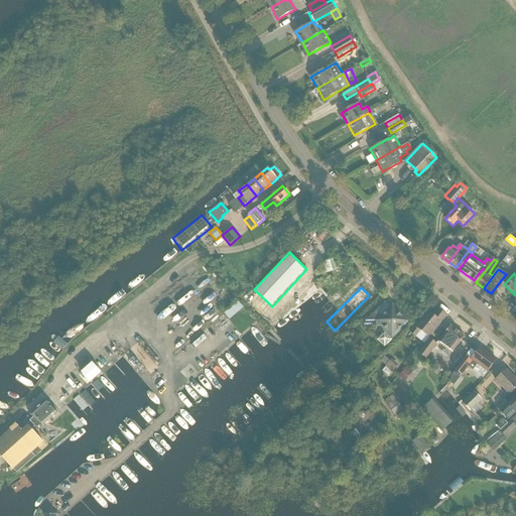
[(377,309),(376,310),(362,324),(369,330),(378,320),(386,329),(385,330),(386,331),(378,339),(385,346),(393,339),(392,338),(400,330),(399,329),(407,320),(392,305),(382,315),(377,309)]
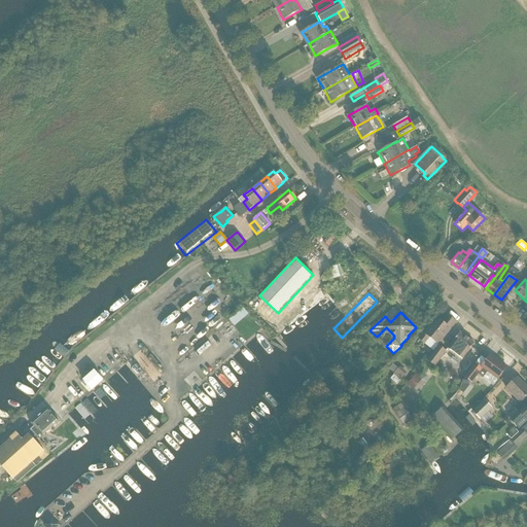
[(425,344),(433,351),(438,345),(457,322),(448,315),(443,322),(436,318),(419,340),(425,344)]
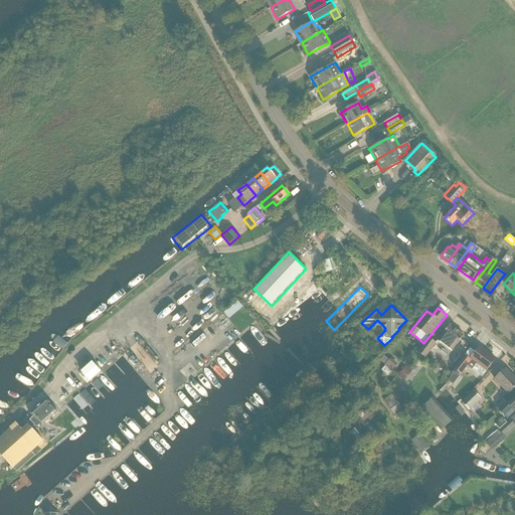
[(464,335),(450,325),(439,340),(453,350),(464,335)]
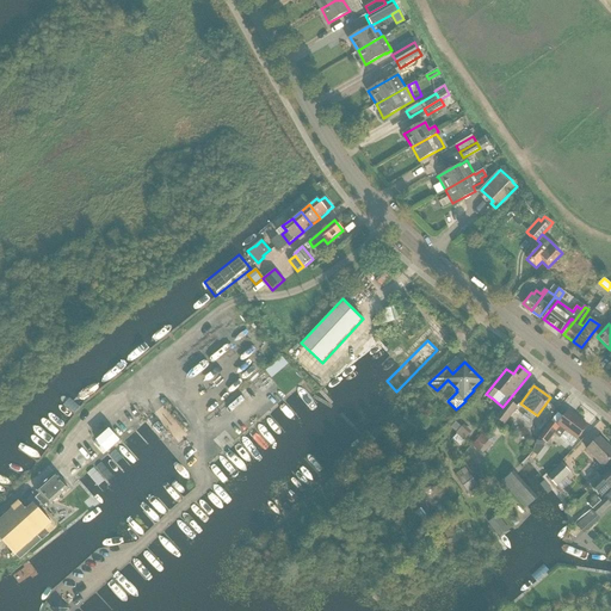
[(518,407),(508,400),(495,418),(505,425),(518,407)]
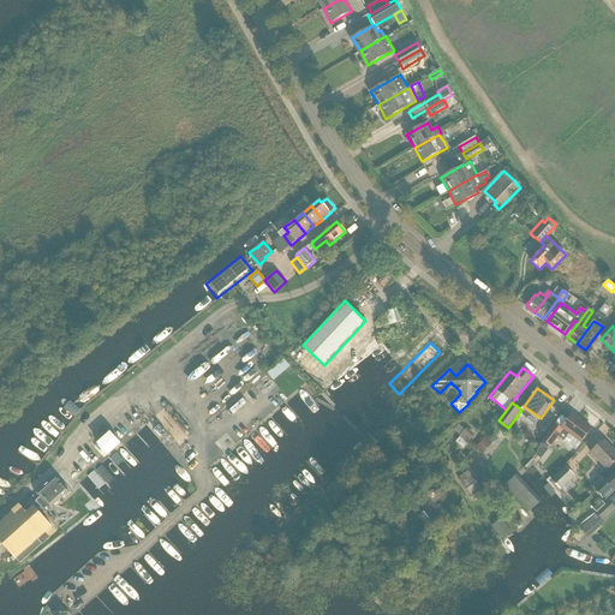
[(555,425),(543,441),(550,446),(559,436),(575,449),(580,443),(591,429),(572,415),(561,429),(555,425)]
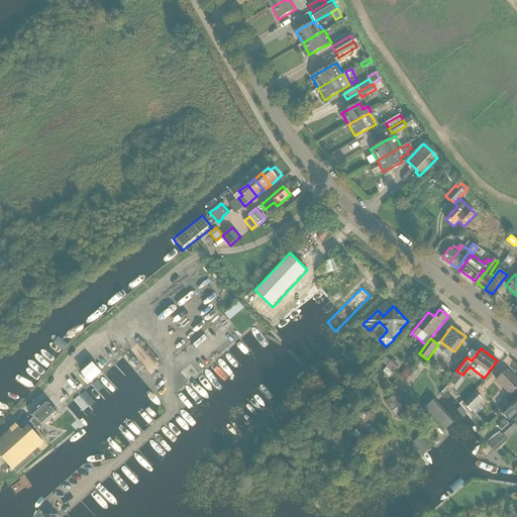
[(387,357),(382,362),(394,372),(398,368),(387,357)]
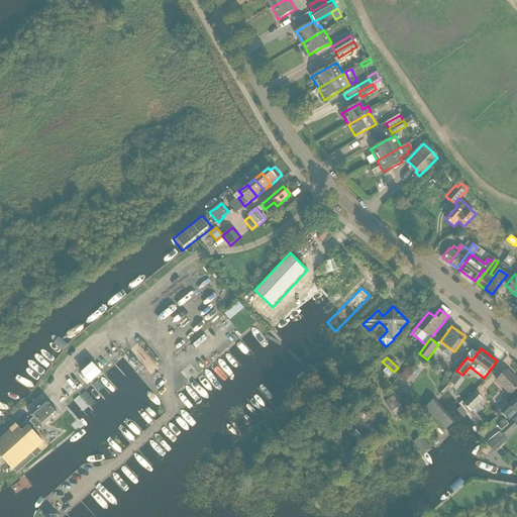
[(93,364),(81,375),(85,380),(88,383),(100,373),(93,364)]
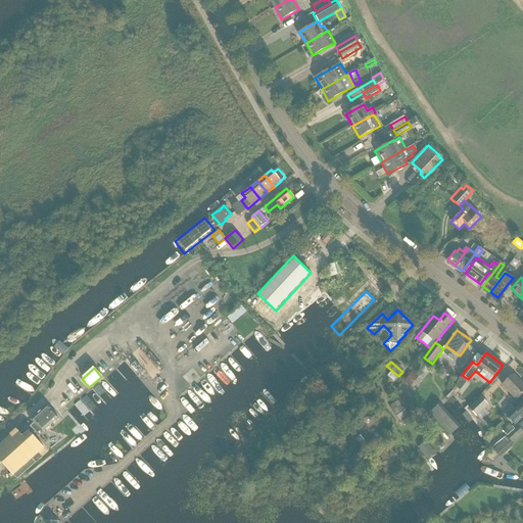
[(414,386),(419,374),(412,371),(407,383),(414,386)]
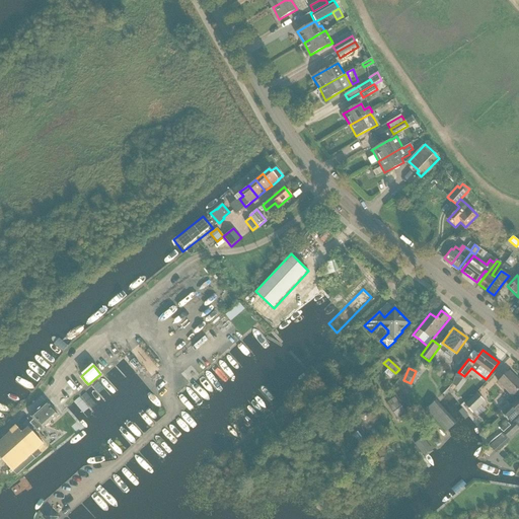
[(504,389),(516,378),(510,372),(498,383),(504,389)]
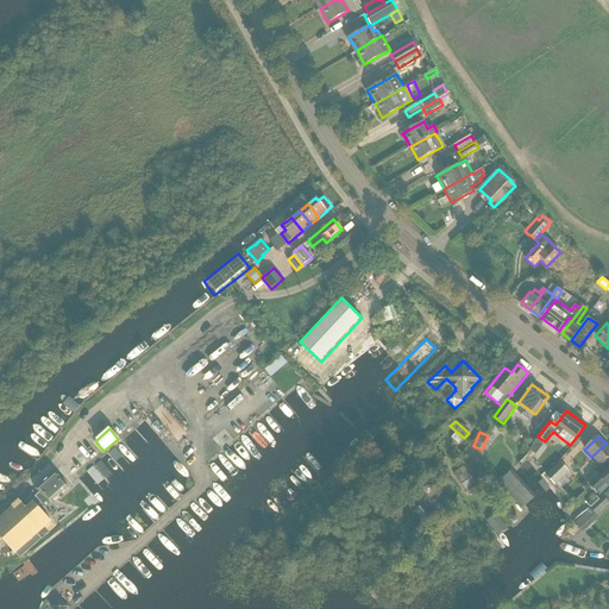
[(608,447),(606,444),(591,457),(601,466),(608,458),(608,447)]
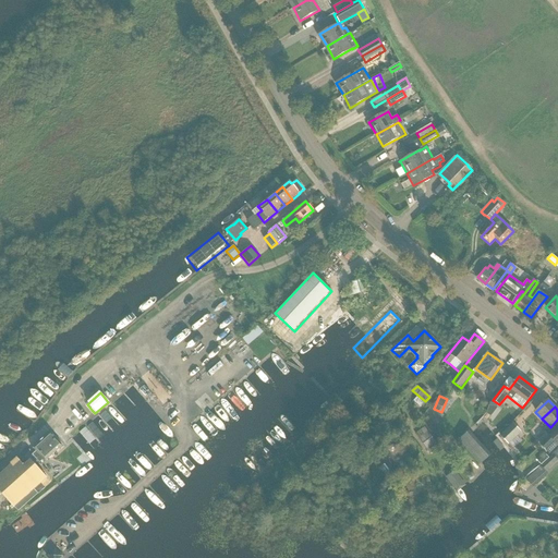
[(522,432),(513,423),(499,436),(508,445),(522,432)]
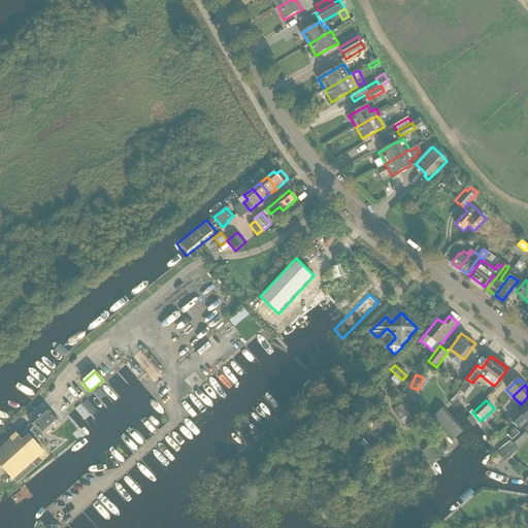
[(416,423),(402,404),(393,410),(395,415),(406,430),(416,423)]
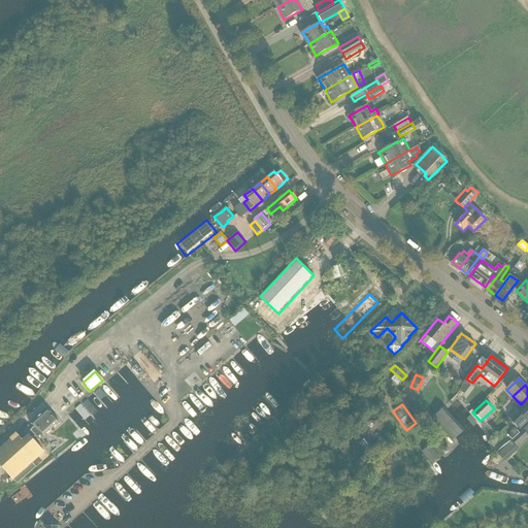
[(527,404),(520,414),(513,421),(520,429),(527,421),(527,404)]
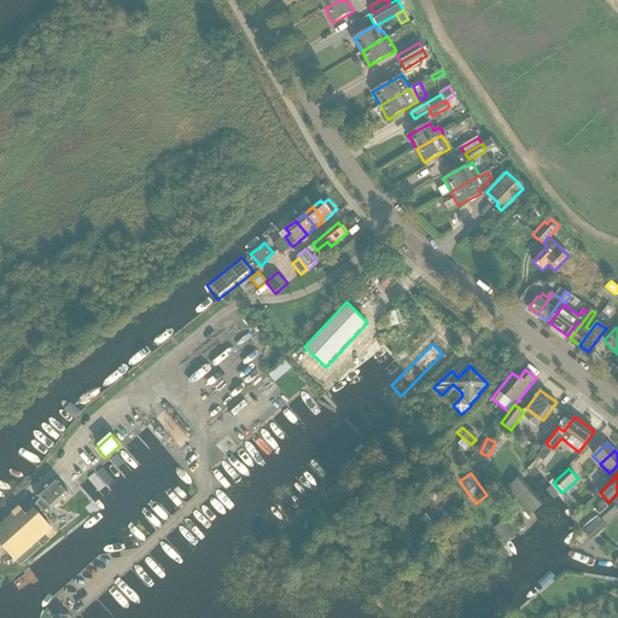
[(544,503),(520,477),(507,488),(531,516),(544,503)]
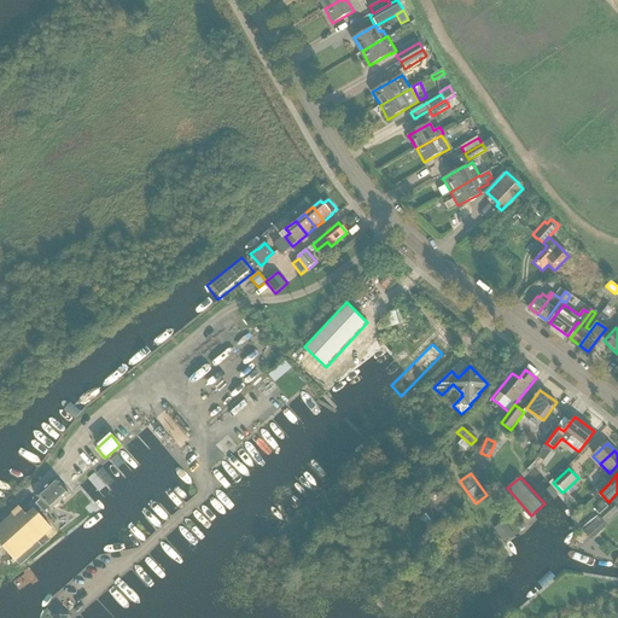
[(51,511),(70,494),(57,479),(38,496),(41,500),(36,503),(45,512),(48,508),(51,511)]
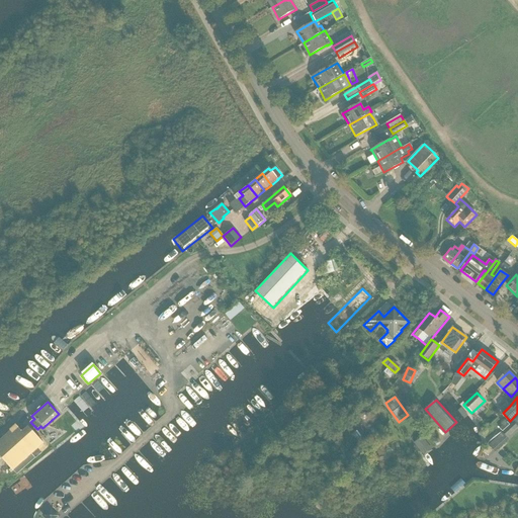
[(361,427),(374,437),(379,430),(367,420),(361,427)]
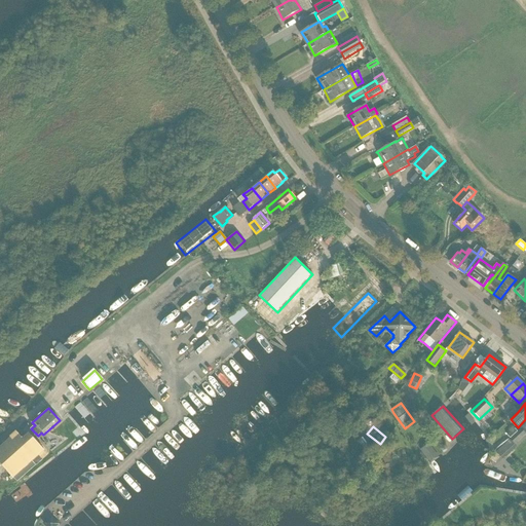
[(500,448),(496,452),(503,459),(516,448),(517,447),(515,445),(525,434),(522,428),(521,429),(520,430),(519,430),(519,431),(518,431),(518,433),(517,433),(516,434),(511,439),(510,439),(505,443),(504,444),(503,444),(504,445),(501,448),(500,448)]
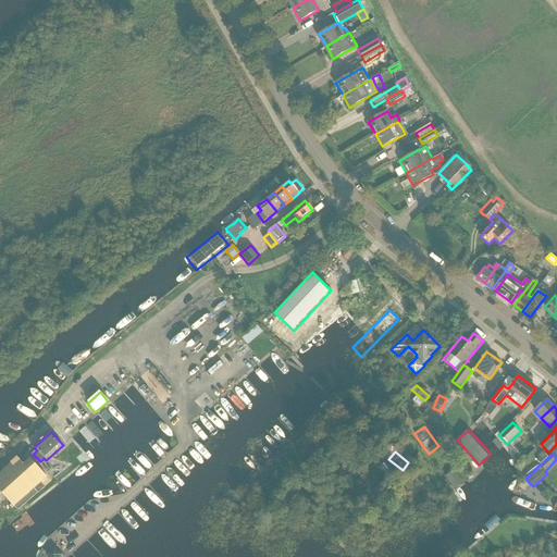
[(545,454),(537,460),(541,465),(546,459),(547,458),(548,458),(545,454)]
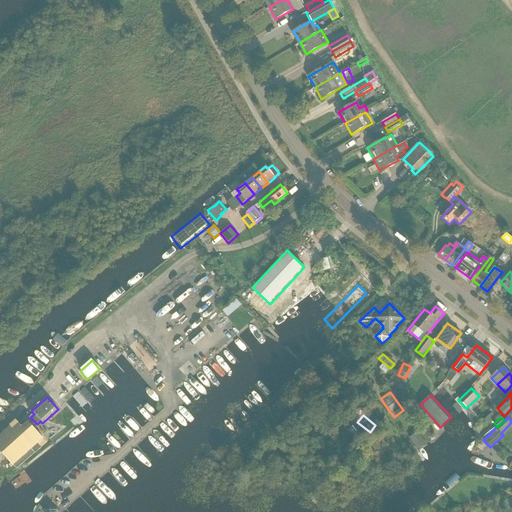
[(43,439),(28,422),(22,427),(16,421),(0,435),(0,451),(13,466),(13,465),(16,469),(35,453),(42,448),(40,446),(45,442),(43,439)]
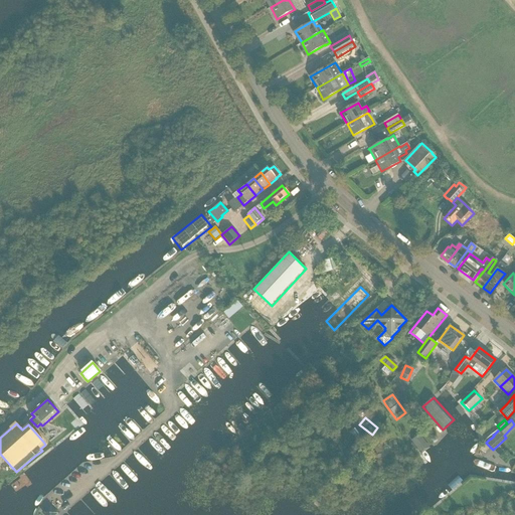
[(421,454),(431,447),(420,434),(411,440),(421,454)]
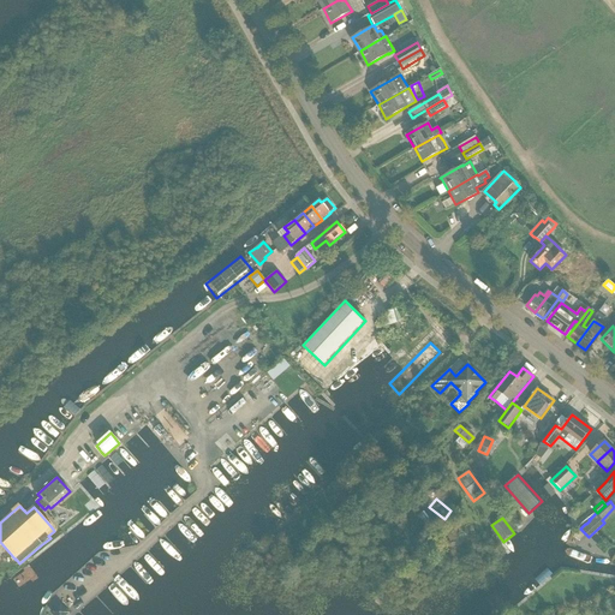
[(60,604),(52,613),(53,614),(66,614),(69,614),(60,604)]
